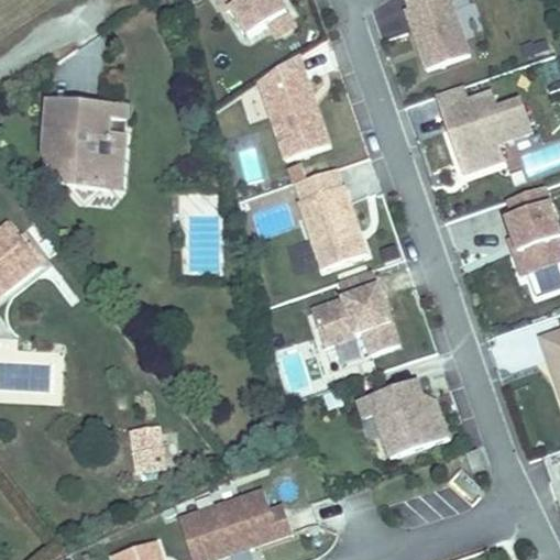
[(278,18),(266,0),(208,0),(218,17),(221,14),(239,42),(259,30),(278,18)]
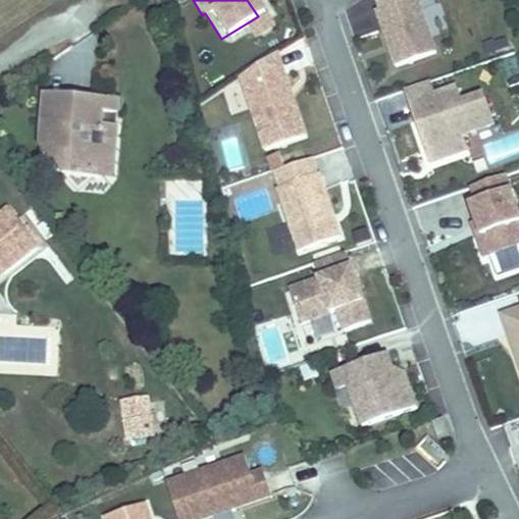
[(434,48),(418,0),(394,0),(375,6),(395,62),(434,48)]
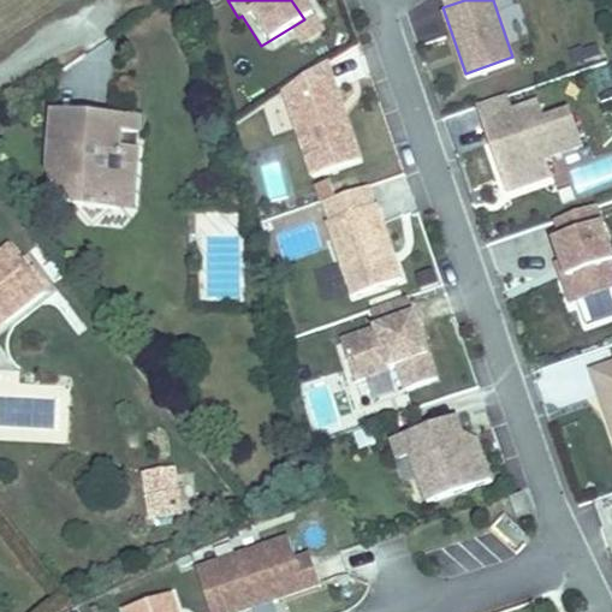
[(313,35),(304,19),(283,33),(292,48),(313,35)]
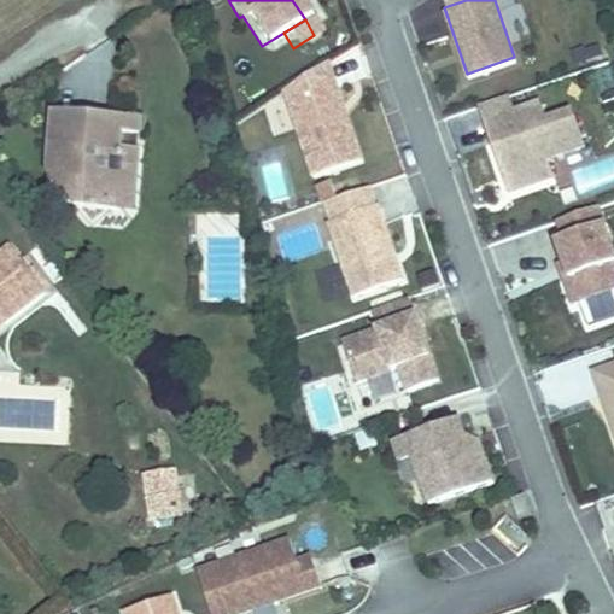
[(361,153),(348,112),(339,109),(331,82),(335,80),(328,56),(284,82),(314,170),(361,153)]
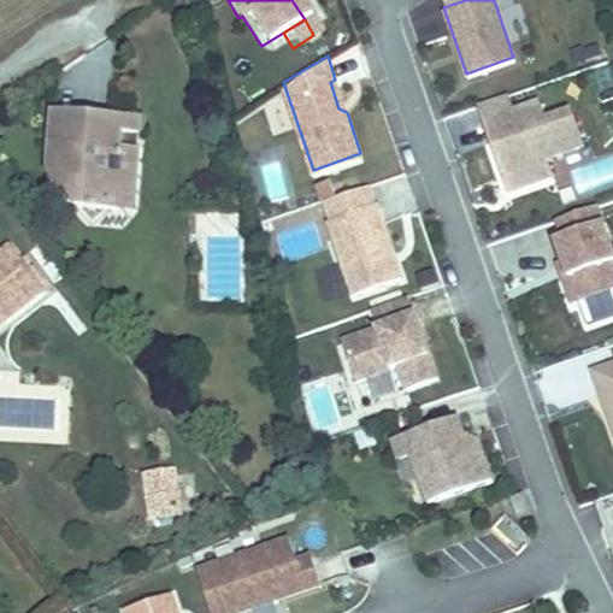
[(583,141),(571,106),(546,116),(540,98),(514,107),(508,90),(477,101),(507,187),(552,171),(546,154),(583,141)]
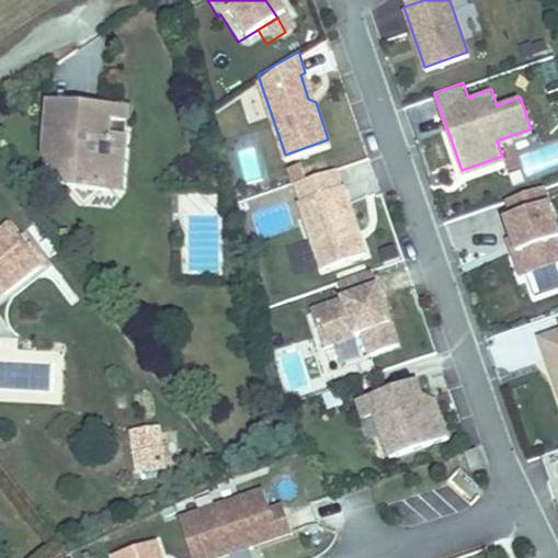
[(48,100),(46,114),(64,116),(58,159),(68,182),(100,186),(103,161),(120,163),(126,111),(48,100)]
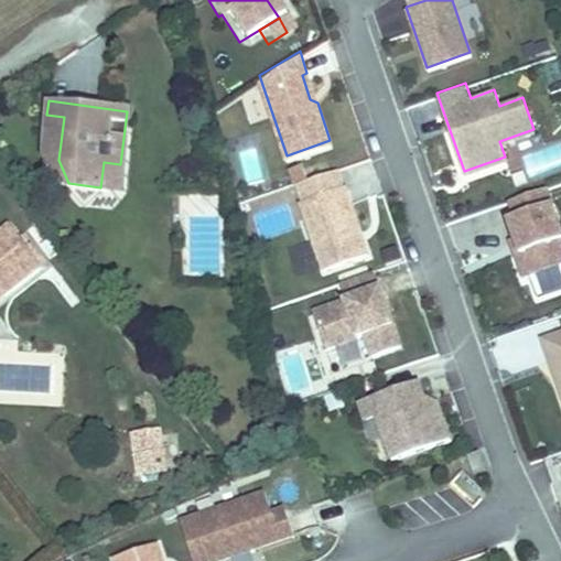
[(64,117),(46,115),(45,128),(58,160),(64,117)]
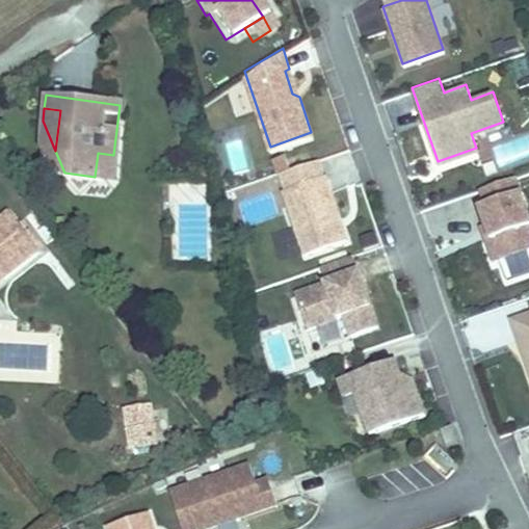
[(497,161),(528,151),(528,149),(524,133),(491,143),(497,161)]
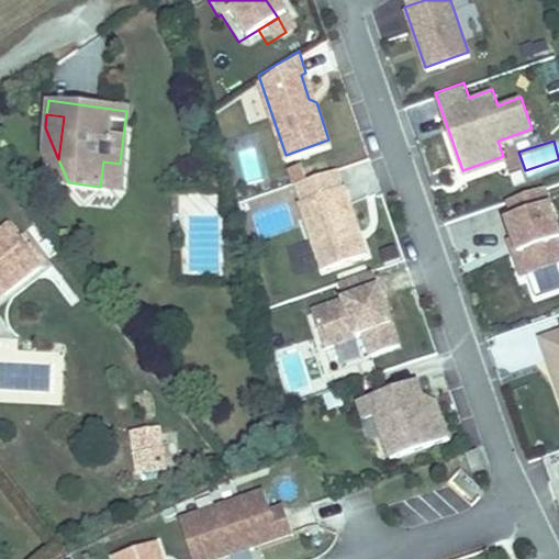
[(118,189),(120,164),(103,161),(100,187),(118,189)]
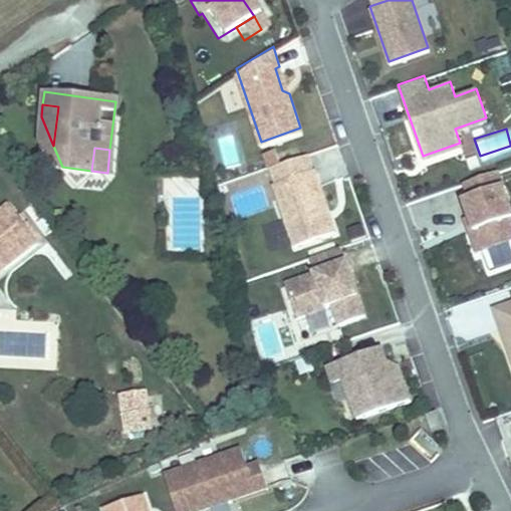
[(510,238),(510,213),(496,169),(462,180),(468,196),(462,198),(468,215),(472,227),(468,229),(475,250),(510,238)]
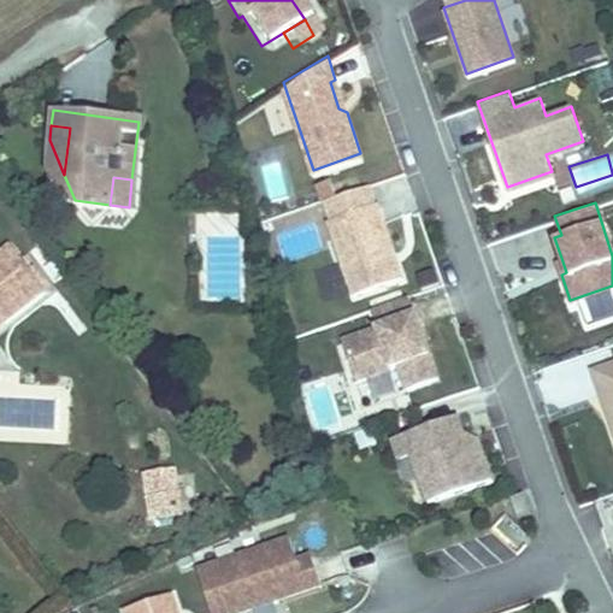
[(405,278),(379,205),(331,222),(357,295),(405,278)]
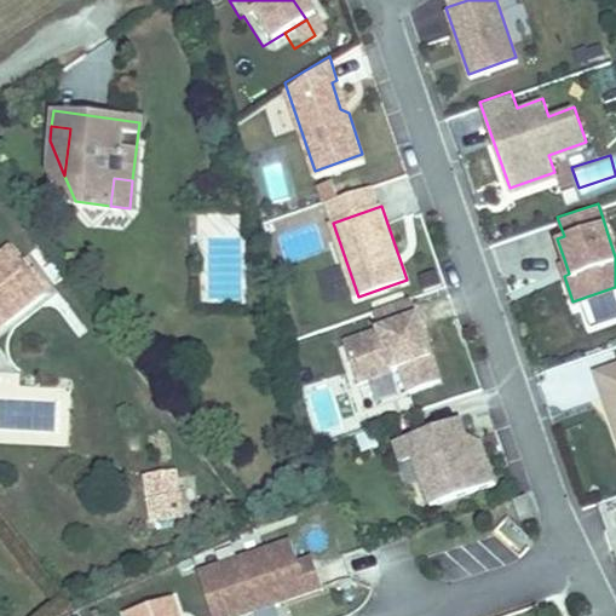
[(0,321),(42,291),(18,254),(7,243),(0,248),(0,321)]
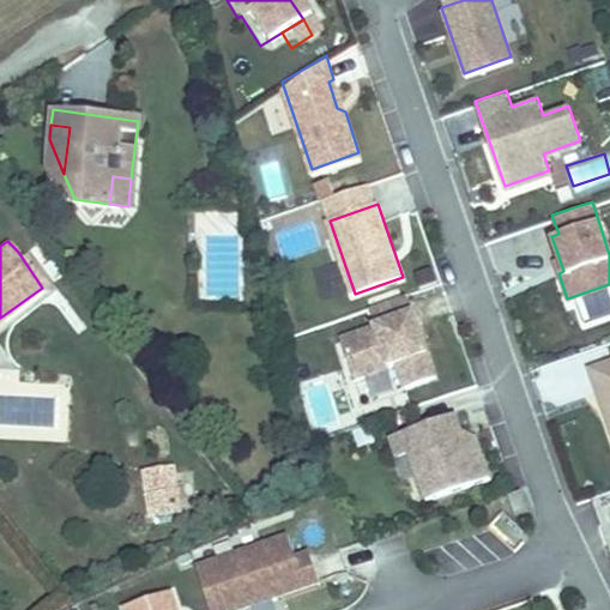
[(577,318),(609,308),(609,287),(571,299),(577,318)]
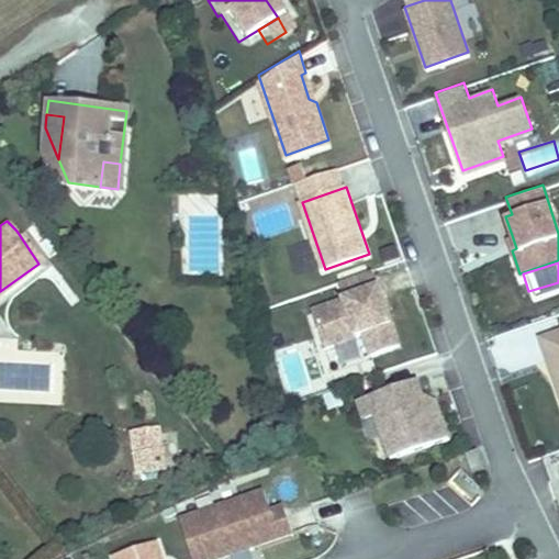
[(397,344),(370,268),(335,280),(342,299),(310,310),(322,345),(360,332),(368,354),(397,344)]
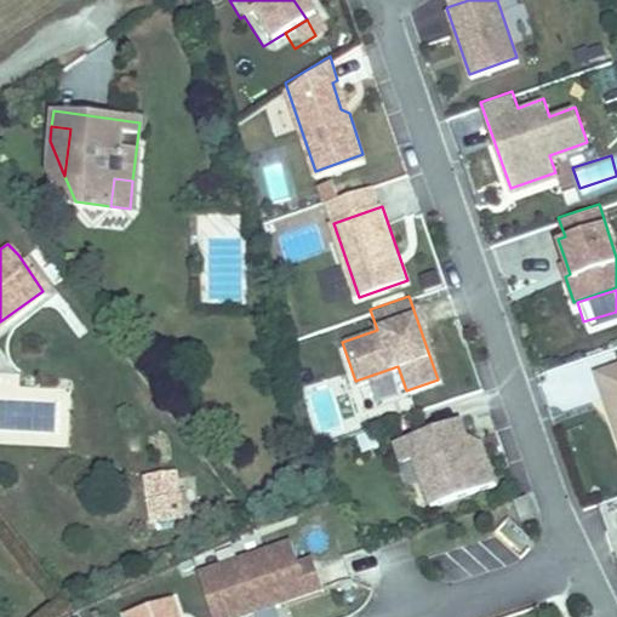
[(546,370),(556,404),(599,392),(592,367),(581,371),(578,360),(546,370)]
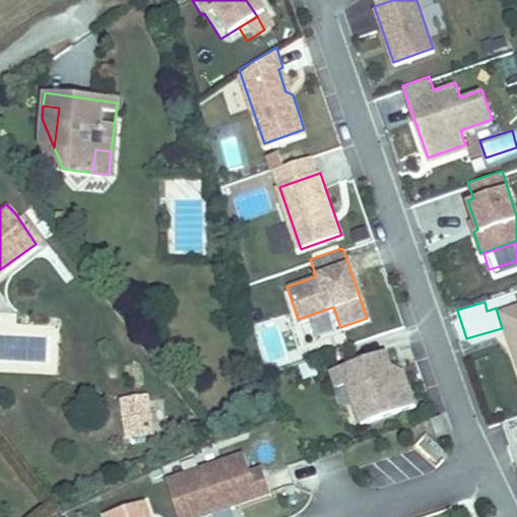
[(516,325),(507,329),(516,358),(516,325)]
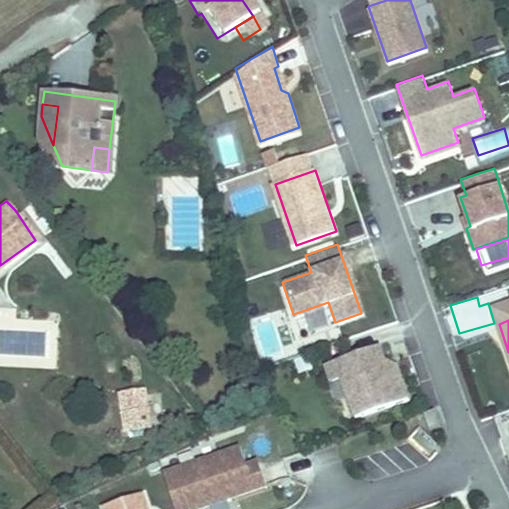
[(406,398),(395,365),(385,368),(377,345),(324,363),(330,380),(339,377),(353,416),(406,398)]
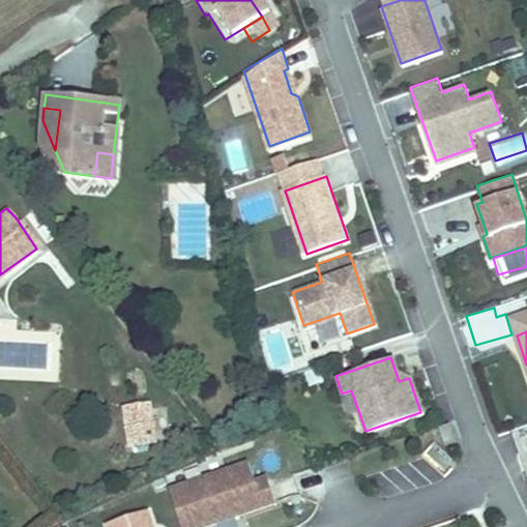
[(151,436),(147,405),(124,408),(127,439),(151,436)]
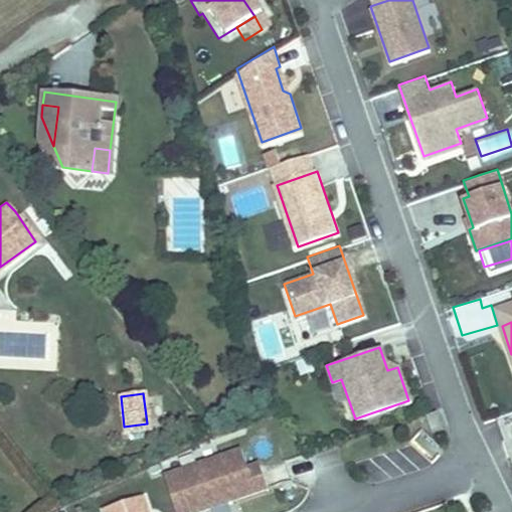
[(452,444),(446,425),(436,430),(442,448),(452,444)]
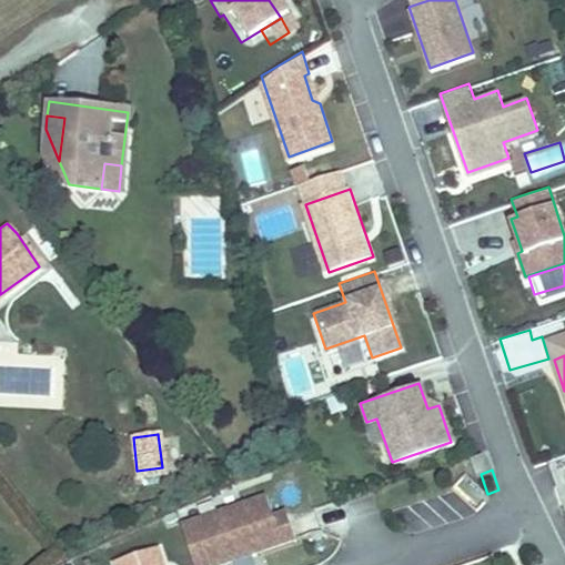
[(191,564),(199,564),(291,534),(283,508),(270,513),(263,493),(178,522),(191,564)]
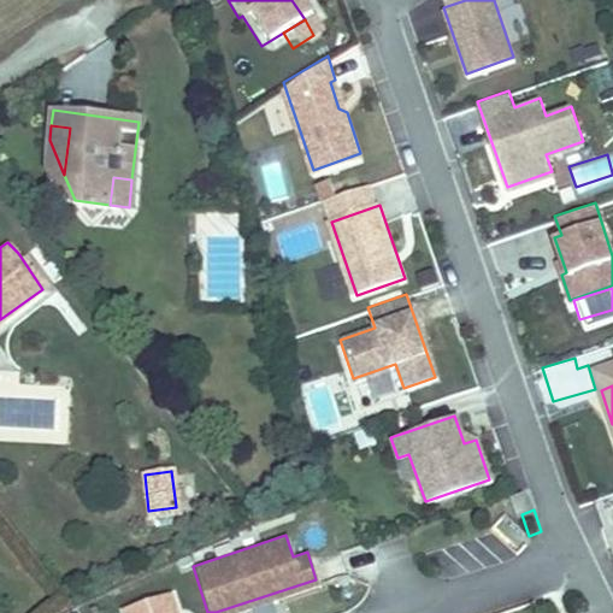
[(174,612),(168,590),(121,606),(123,612),(174,612)]
